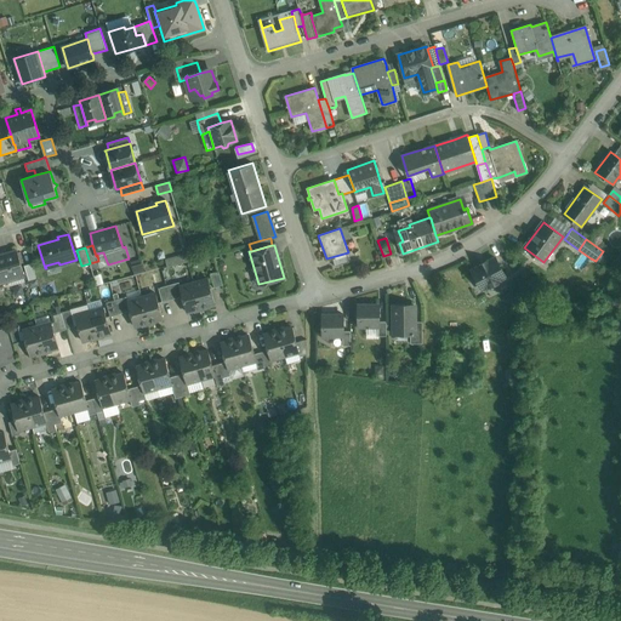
[(17,250),(0,255),(0,283),(24,277),(17,250)]
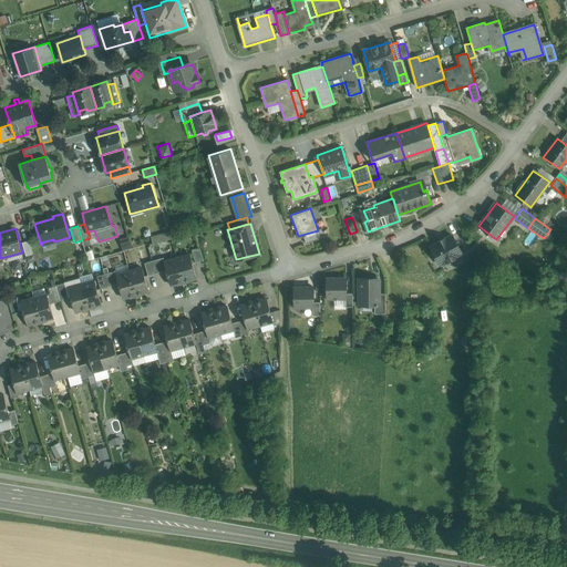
[(173,232),(151,237),(153,244),(175,237),(173,232)]
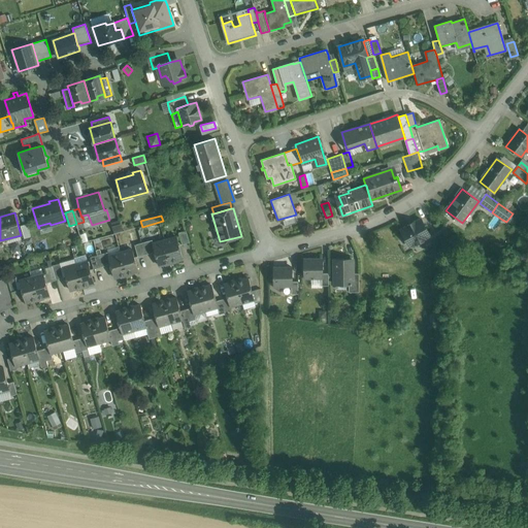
[(295,217),(283,221),(285,226),(297,223),(295,217)]
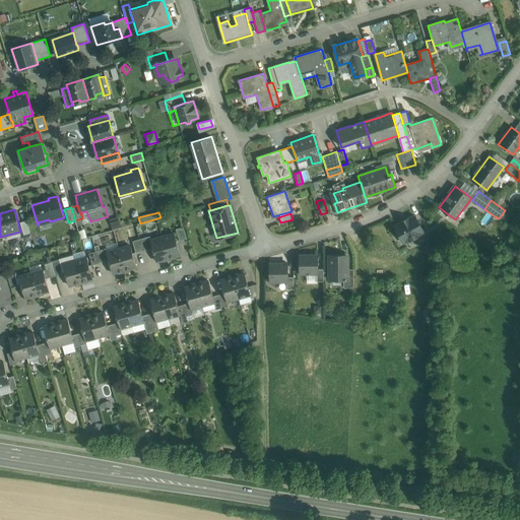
[(414,215),(408,219),(407,218),(400,222),(401,223),(395,226),(402,241),(408,237),(411,242),(417,238),(416,236),(423,232),(414,215)]
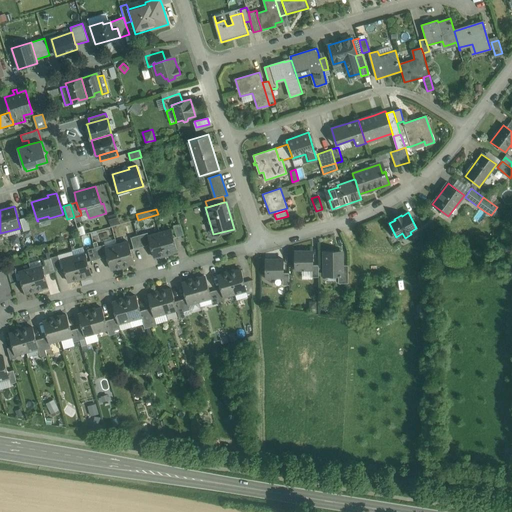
[(26,217),(20,219),(23,231),(30,229),(26,217)]
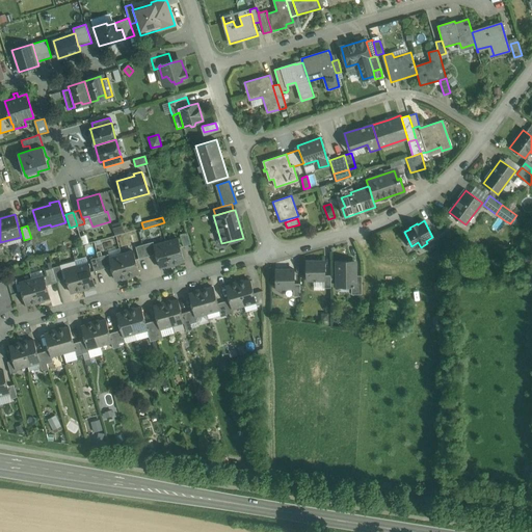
[(121,225),(113,228),(114,234),(123,232),(121,225)]
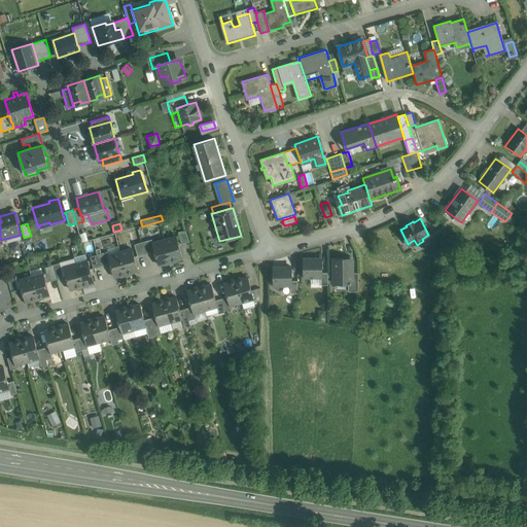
[(185,230),(178,232),(182,244),(188,242),(185,230)]
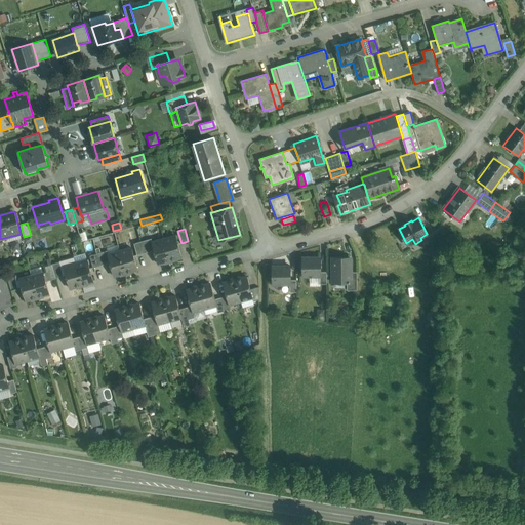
[(175,236),(164,239),(169,260),(182,257),(175,236)]
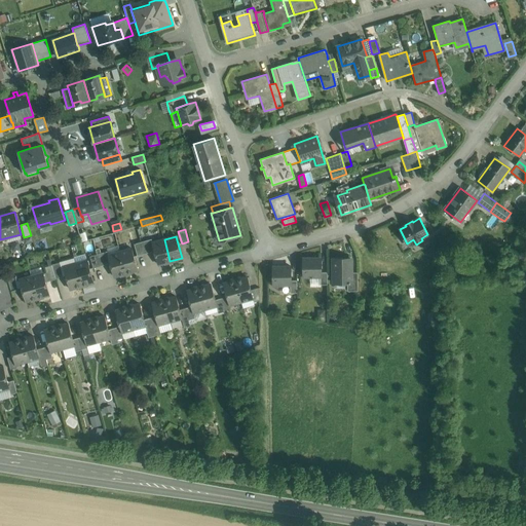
[(151,239),(141,241),(144,254),(154,251),(152,242),(151,239)]
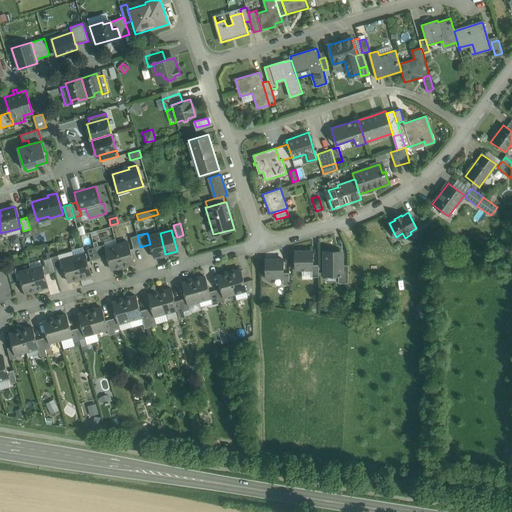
[(148,236),(150,244),(154,257),(165,254),(160,233),(148,236)]
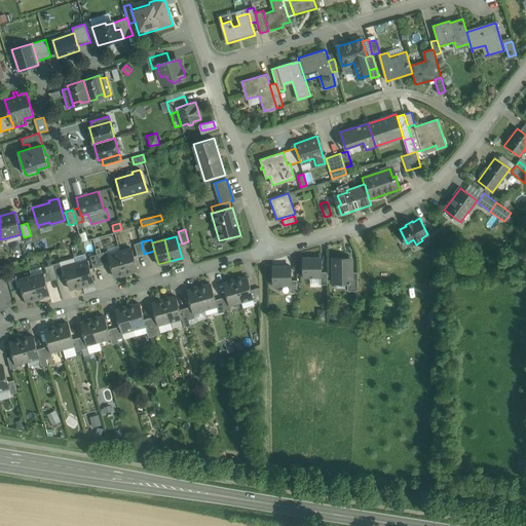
[(144,254),(141,241),(134,243),(138,256),(144,254)]
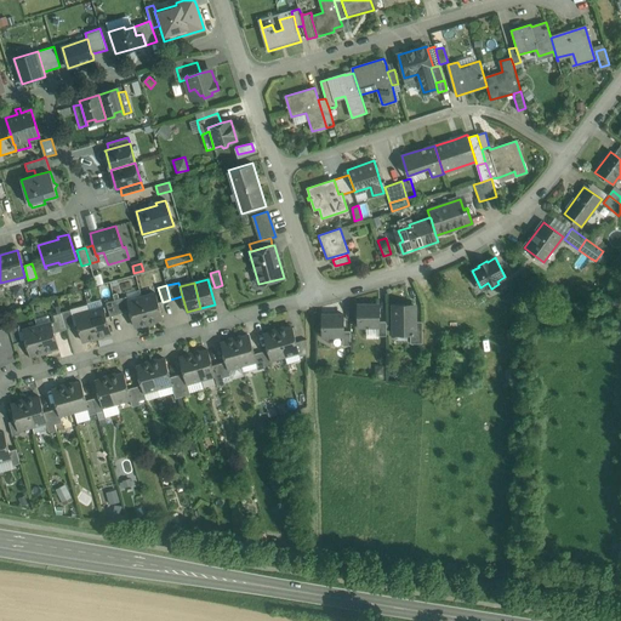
[(155,294),(142,297),(148,323),(163,319),(155,294)]
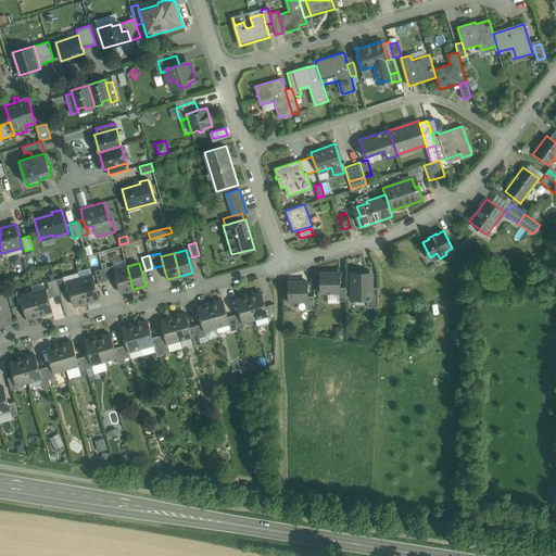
[(113,265),(102,268),(105,281),(116,278),(114,269),(113,265)]
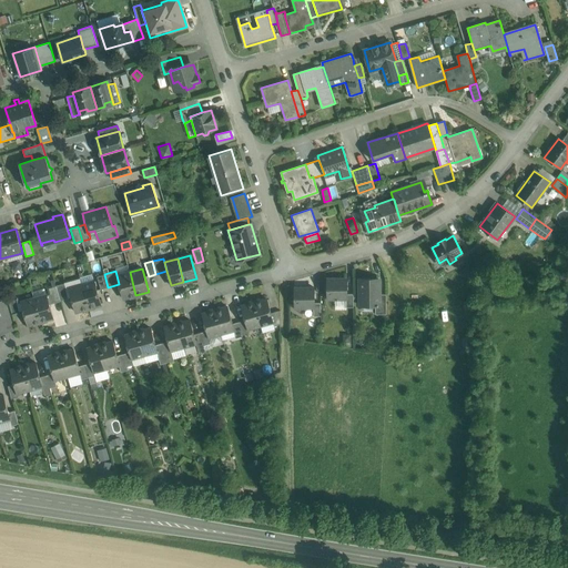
[(117,275),(119,284),(123,298),(135,295),(130,272),(117,275)]
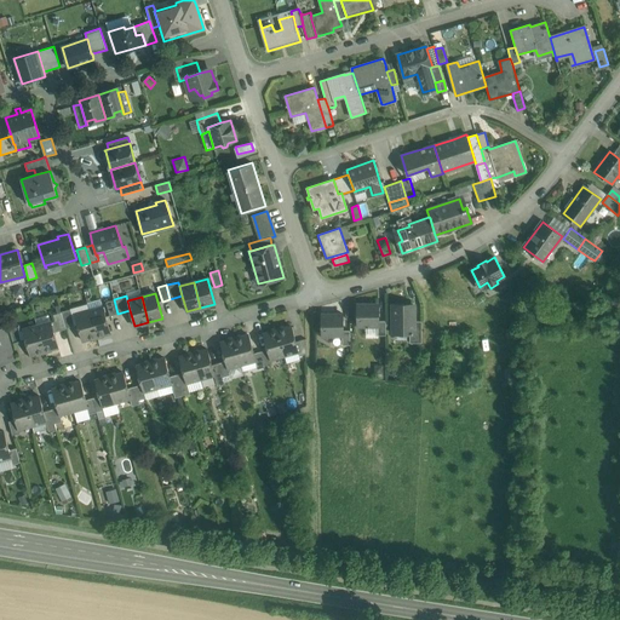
[(114,299),(105,302),(109,316),(118,314),(114,299)]
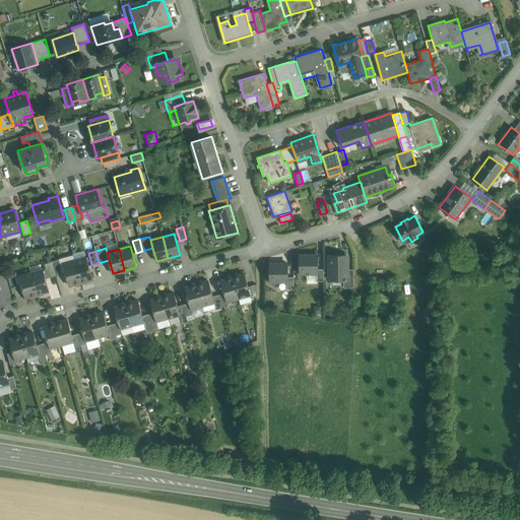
[(317,269),(317,255),(300,255),(300,273),(317,273),(317,269)]
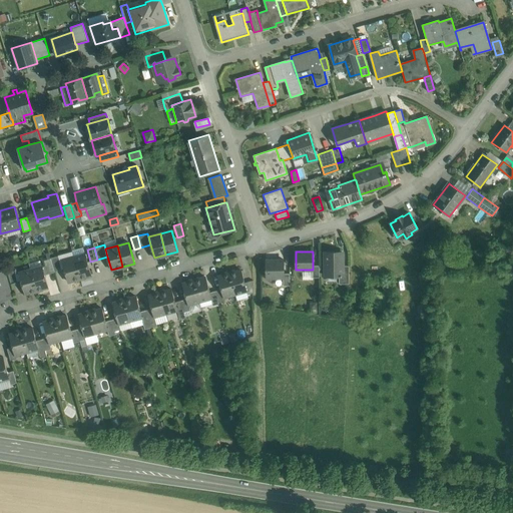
[(343,252),(325,252),(325,276),(339,276),(343,276),(343,266),(343,252)]
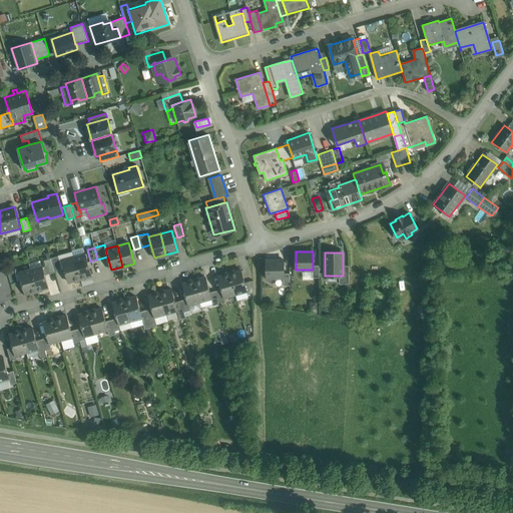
[(85,253),(73,258),(79,279),(91,276),(85,253)]
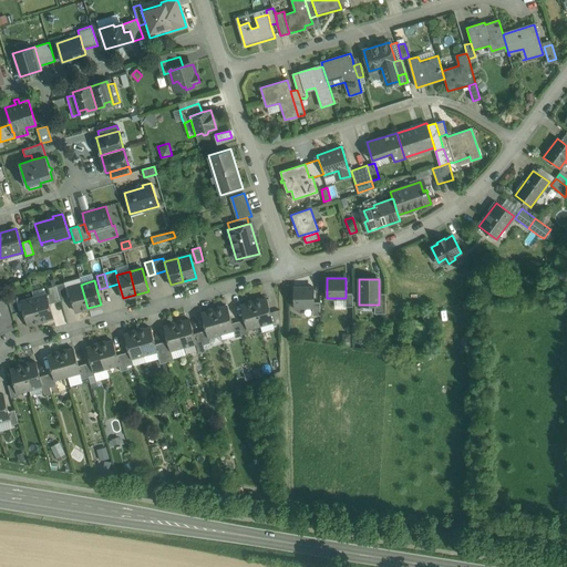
[(64,282),(57,285),(60,300),(69,298),(64,282)]
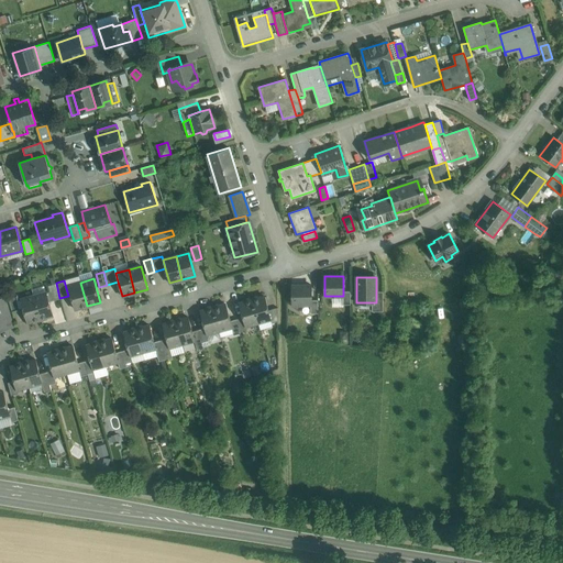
[(59,298),(56,283),(47,285),(50,291),(46,291),(48,301),(59,298)]
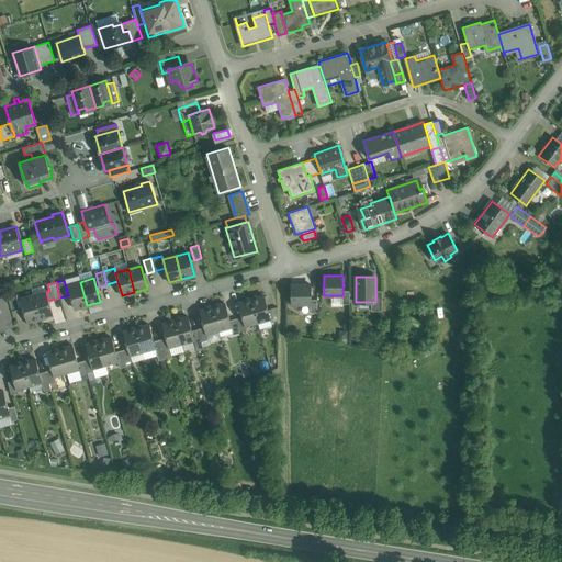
[(80,282),(68,285),(75,308),(87,305),(80,282)]
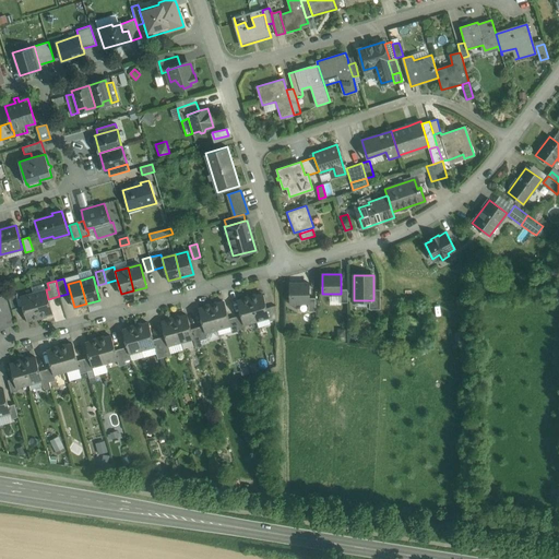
[(309,283),(289,283),(290,302),(308,302),(309,302),(309,298),(309,283)]
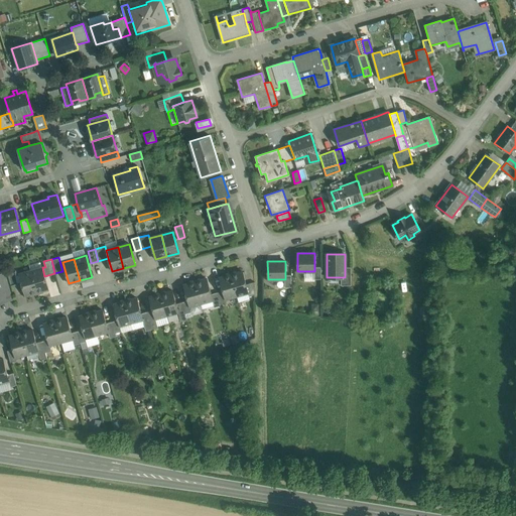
[(42,267),(30,271),(36,292),(48,289),(44,276),(42,267)]
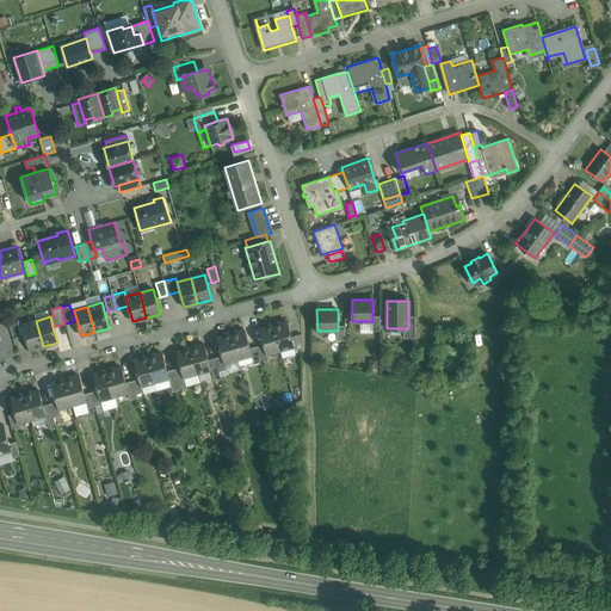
[(415,316),(408,316),(408,328),(403,328),(403,338),(415,338),(415,316)]
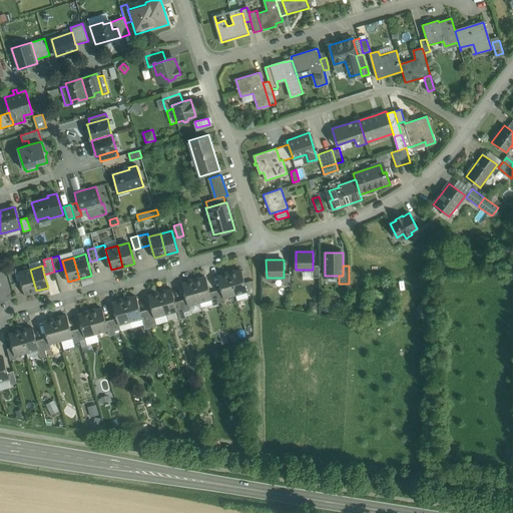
[(15,270),(8,272),(11,284),(18,282),(15,270)]
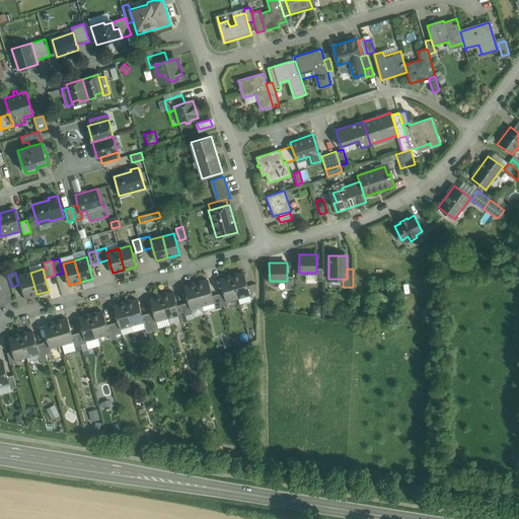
[(30,273),(19,276),(25,297),(36,294),(30,273)]
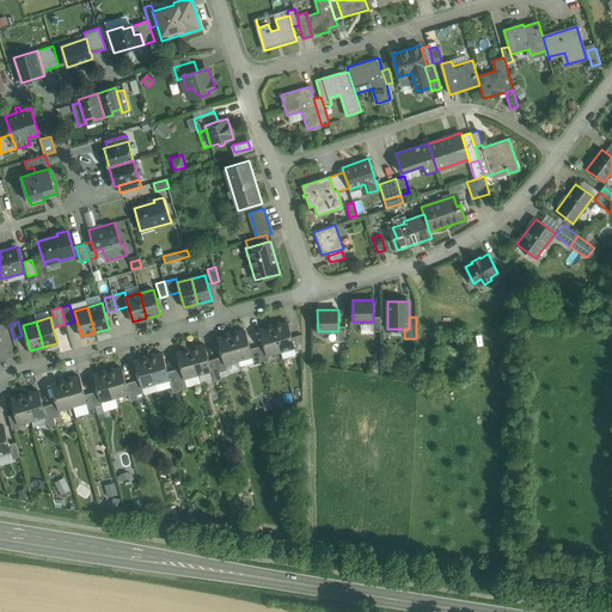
[(287,322),(274,325),(281,350),(294,347),(292,337),(287,322)]
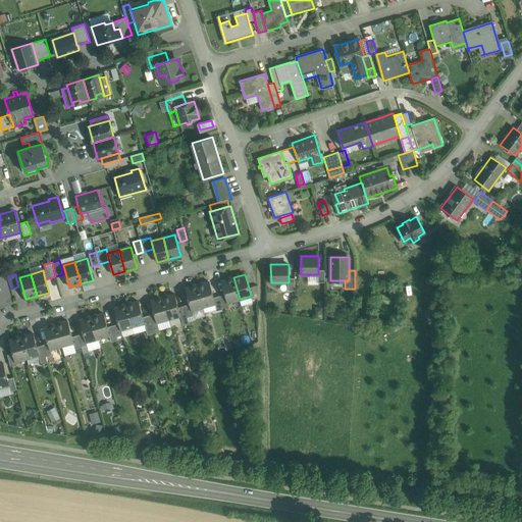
[(233,277),(221,280),(225,294),(227,303),(228,302),(240,299),(233,277)]
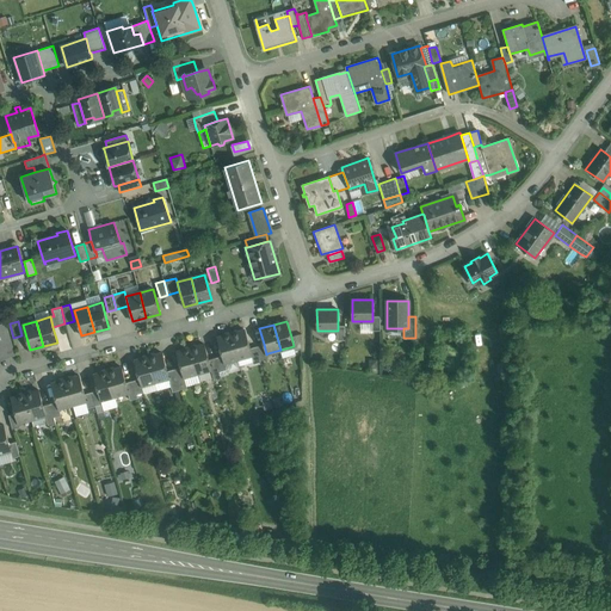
[(6,331),(0,331),(0,333),(4,347),(10,346),(11,346),(6,329),(6,331)]
